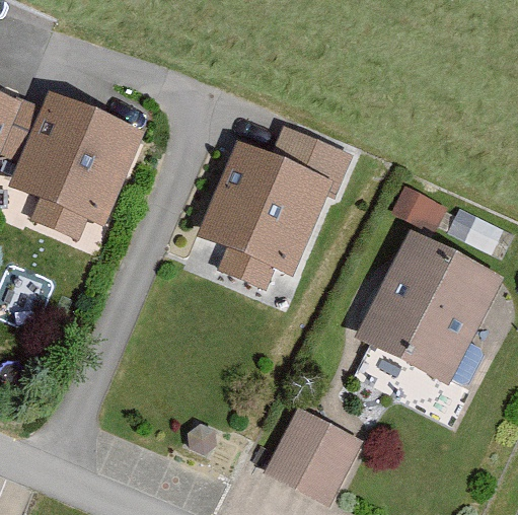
[(0,161),(25,99),(0,86),(0,161)]
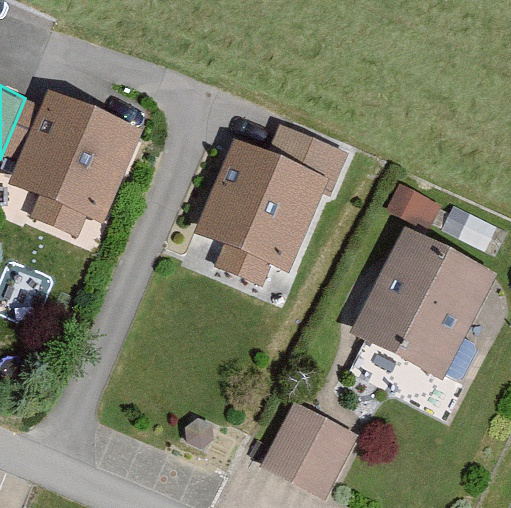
[(143,129),(51,88),(11,177),(37,188),(28,208),(75,229),(85,208),(104,217),(143,129)]
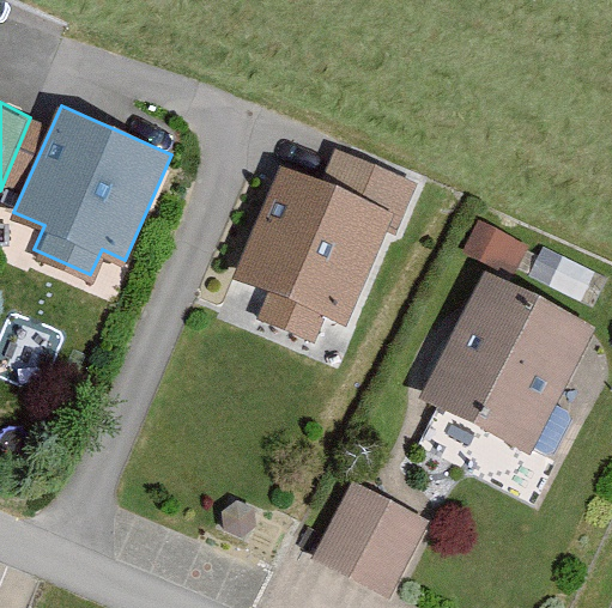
[(321,182),(282,166),(236,277),(268,290),(258,316),(316,340),(327,314),(340,320),(381,220),(393,225),(411,182),(334,151),(321,182)]
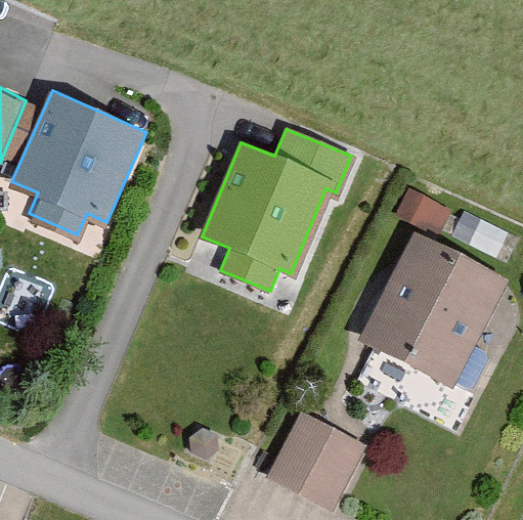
[(509,277),(413,229),(359,337),(454,385),(509,277)]
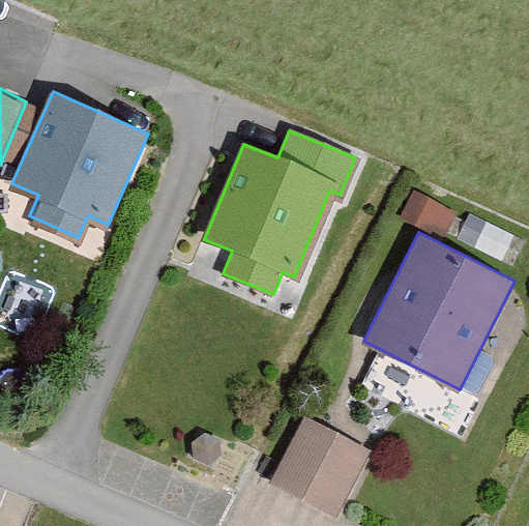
[(365,446),(304,414),(272,477),(333,509),(365,446)]
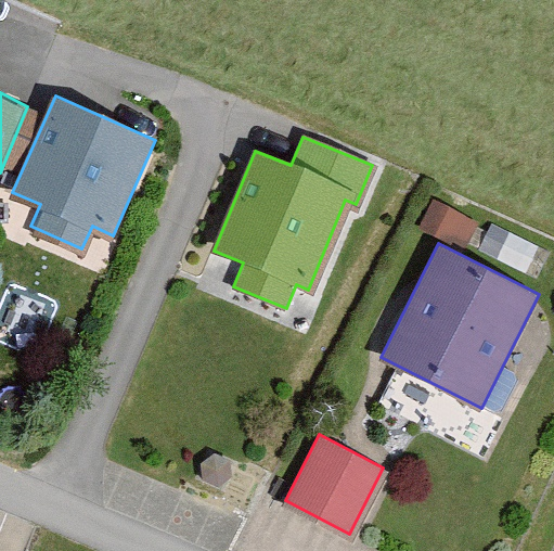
All buildings are outlined.
